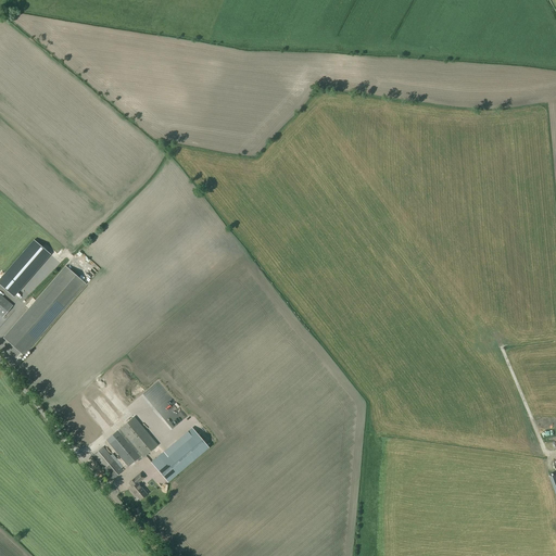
[(4,274),(22,289),(51,255),(42,248),(34,240),(4,273),(4,274)]
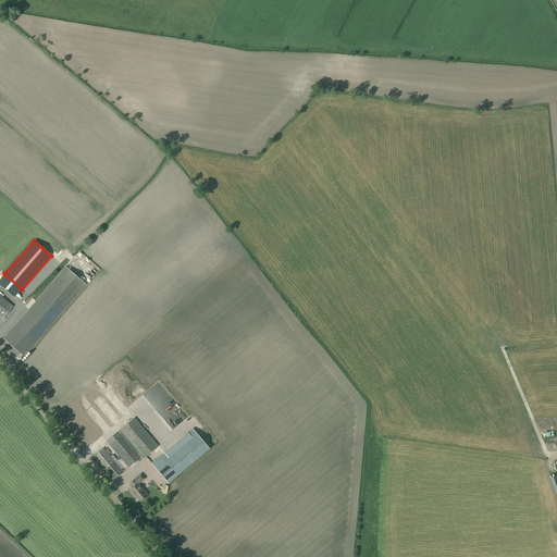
[(65,267),(2,338),(24,357),(86,285),(65,267)]
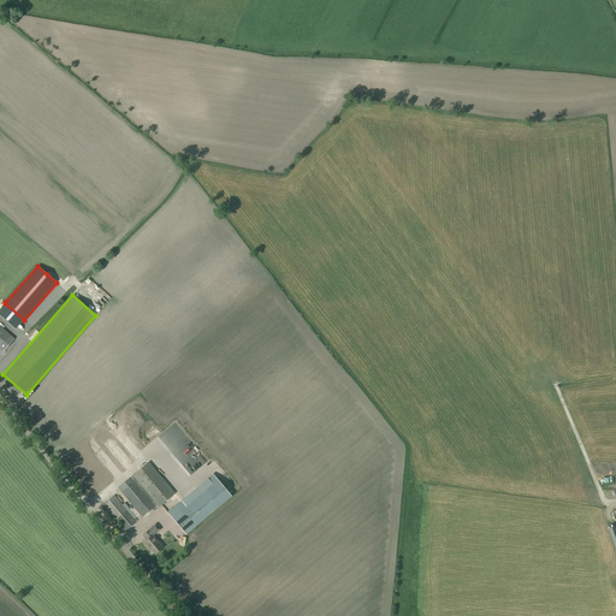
[(0,326),(0,349),(11,336),(0,326)]
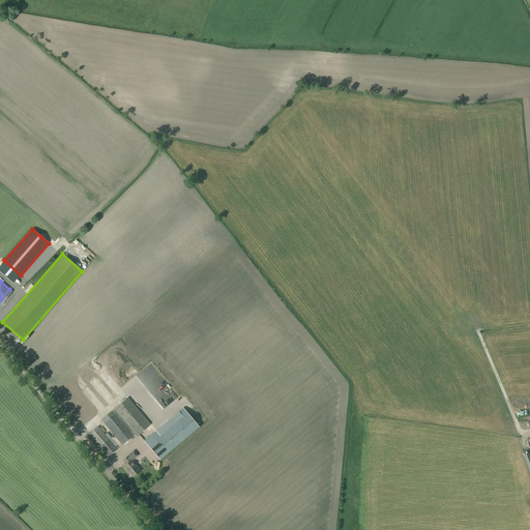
[(84,376),(86,374),(85,373),(88,371),(84,365),(79,370),(84,376)]
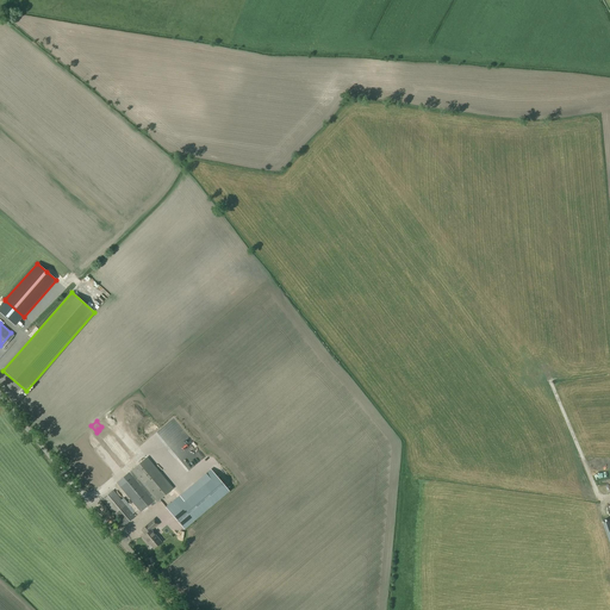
[(117,468),(93,440),(88,443),(112,472),(117,468)]
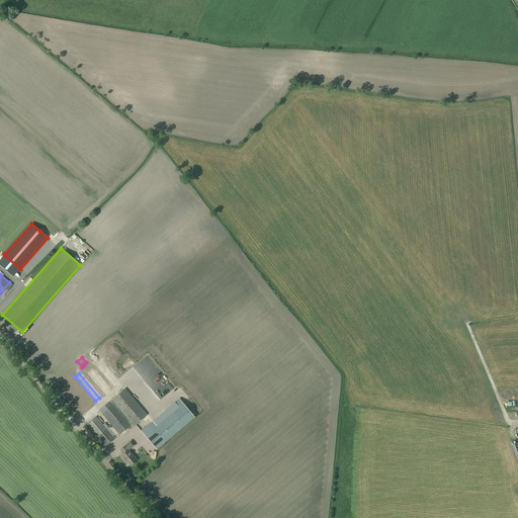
[(102,392),(108,386),(102,380),(97,385),(102,392)]
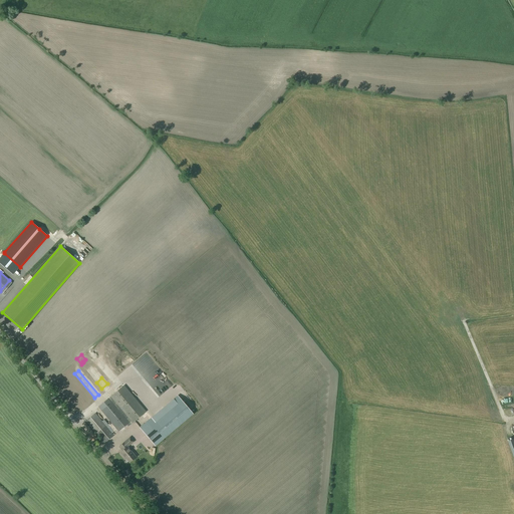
[(58,390),(61,395),(67,392),(65,386),(58,390)]
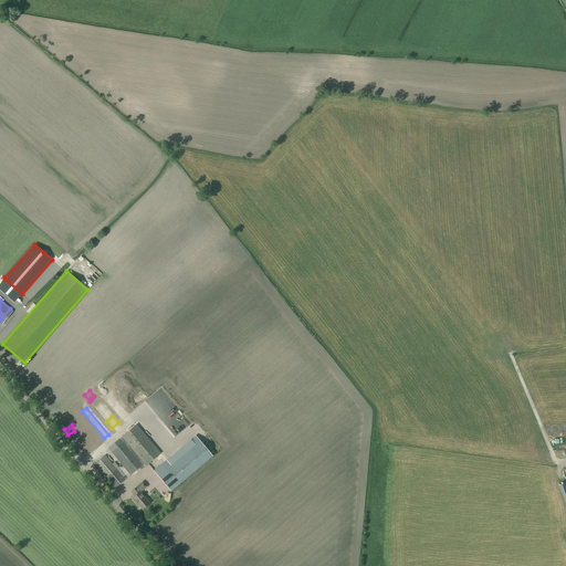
[(136,425),(108,449),(130,475),(139,468),(142,470),(160,453),(136,425)]
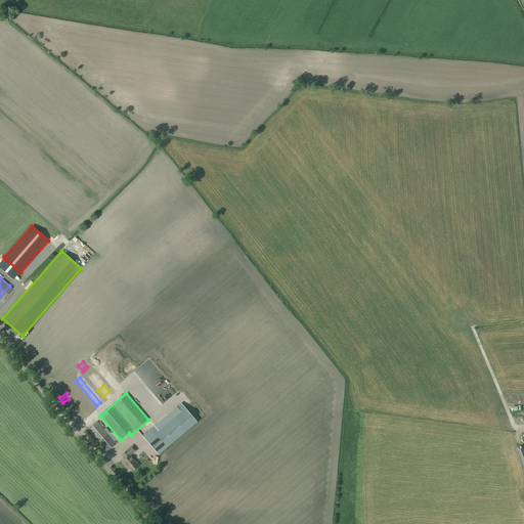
[(142,436),(157,453),(194,421),(181,404),(142,436)]
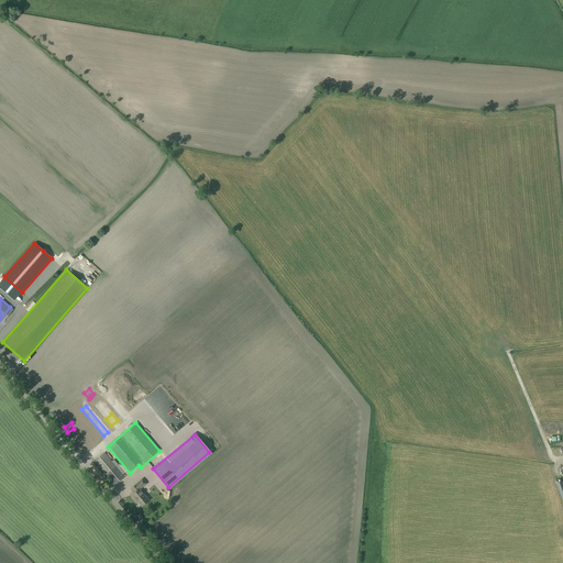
[(109,490),(124,477),(105,453),(94,462),(110,482),(106,486),(109,490)]
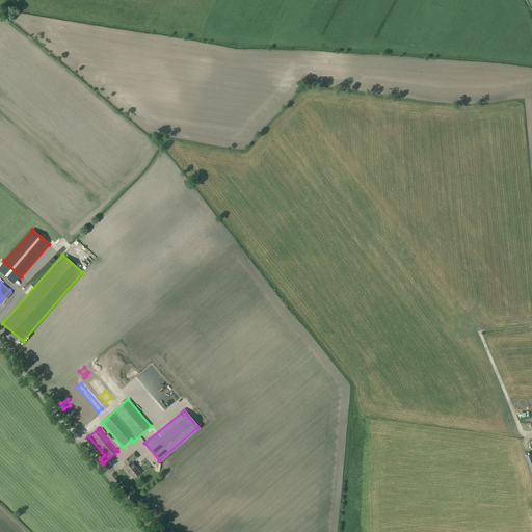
[(138,458),(134,453),(123,462),(126,467),(124,469),(128,474),(129,473),(134,478),(140,473),(132,463),(138,458)]
